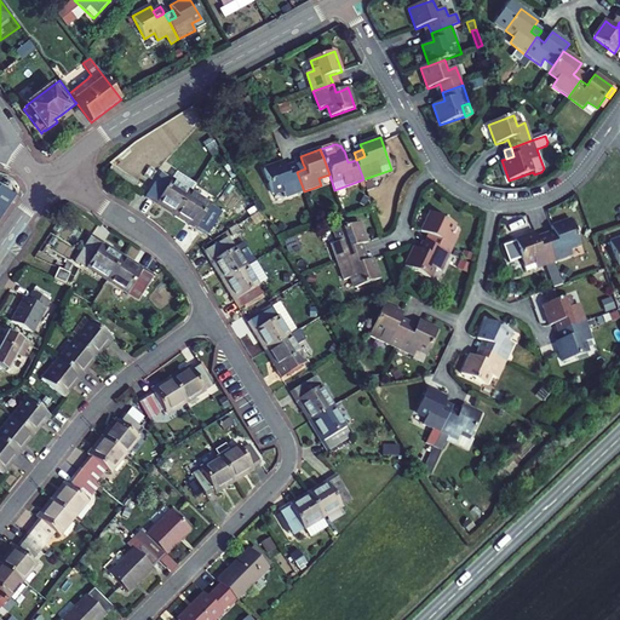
[(304,191),(297,172),(288,174),(286,167),(283,162),(264,170),(273,194),(283,190),(286,199),(304,191)]
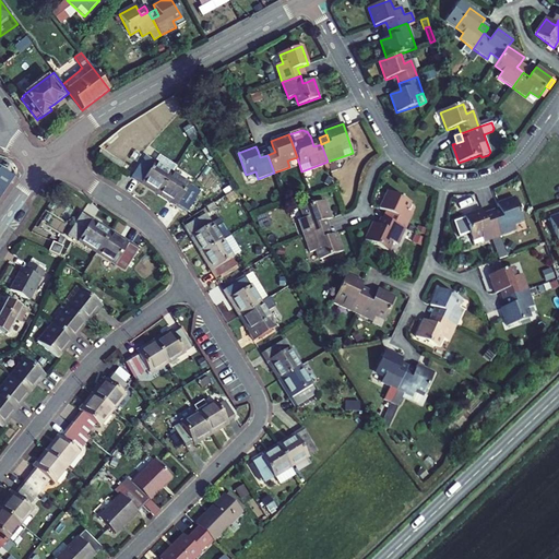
[(268,155),(266,151),(265,149),(258,151),(260,157),(268,155)]
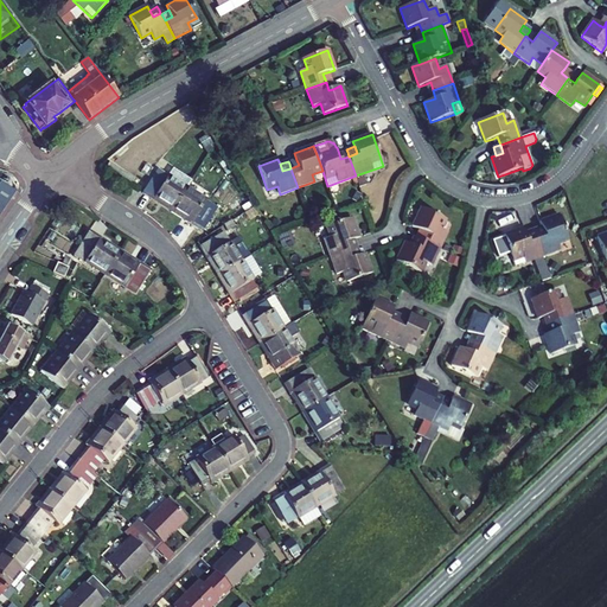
[(161,203),(173,210),(186,189),(191,181),(173,171),(170,178),(158,170),(142,195),(159,205),(161,203)]
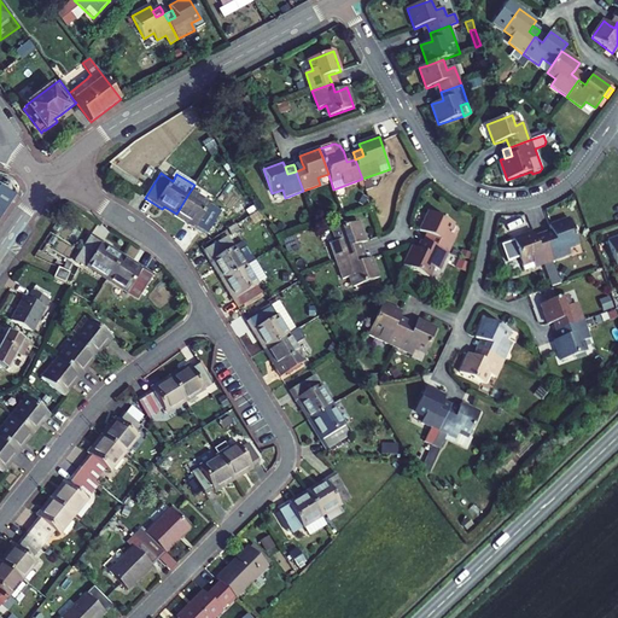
[(0,219),(16,196),(1,186),(0,186),(0,219)]
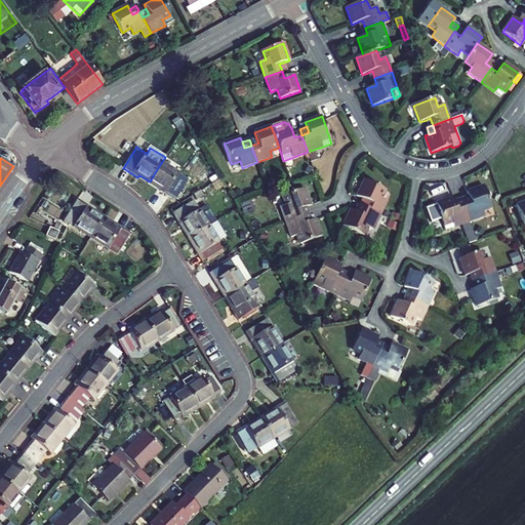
[(159,191),(174,200),(188,179),(161,163),(150,182),(160,189),(159,191)]
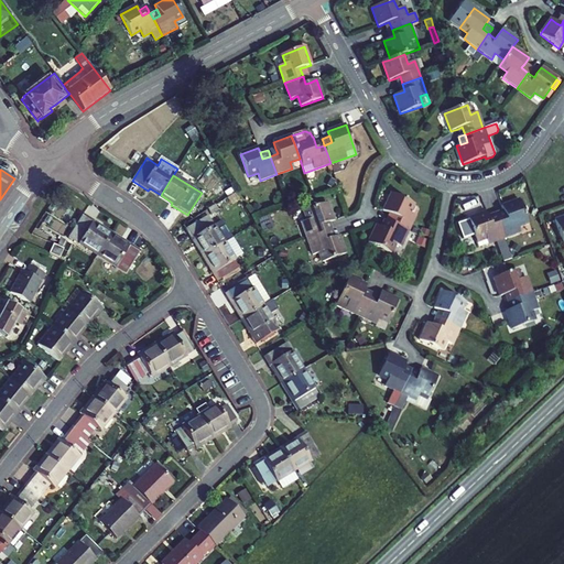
[(161,195),(150,188),(148,191),(159,198),(161,195)]
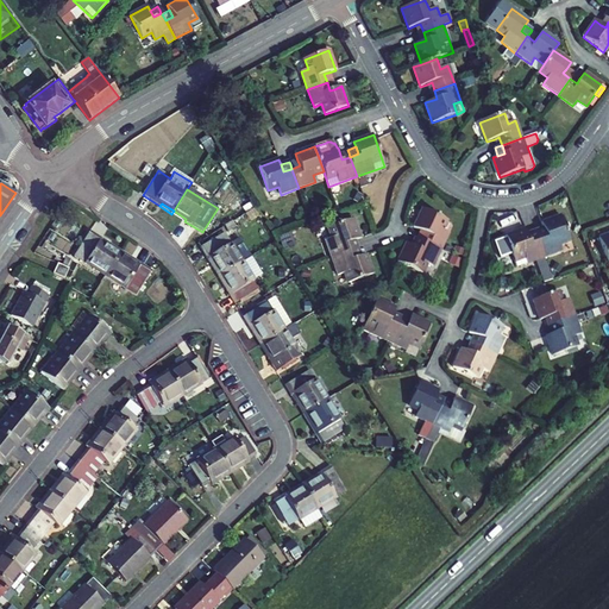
[(421,242),(440,250),(449,233),(441,230),(446,220),(422,209),(414,227),(420,231),(425,233),(421,242)]
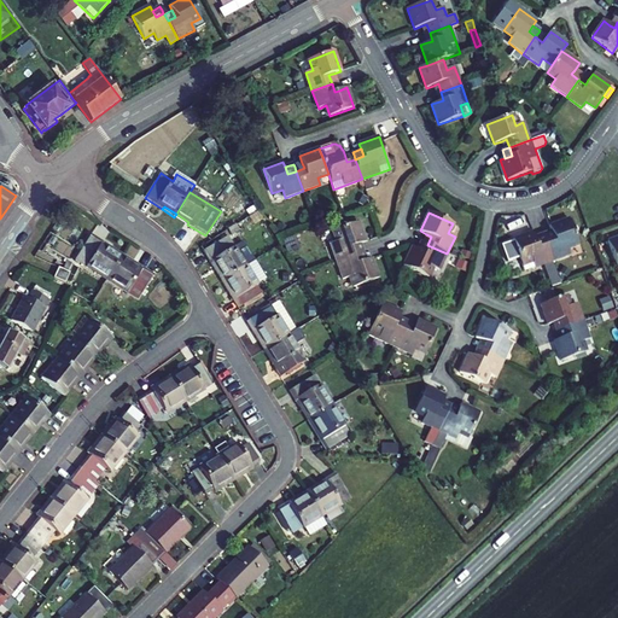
[(188,222),(176,214),(174,217),(187,225),(188,222)]
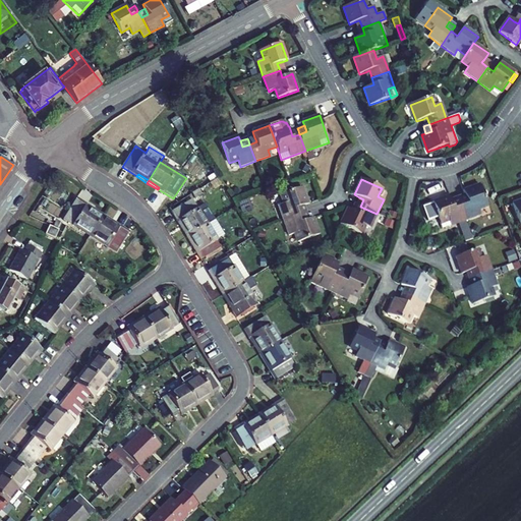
[(466,220),(480,215),(478,209),(487,206),(479,184),(463,190),(465,195),(467,200),(460,204),(466,220)]
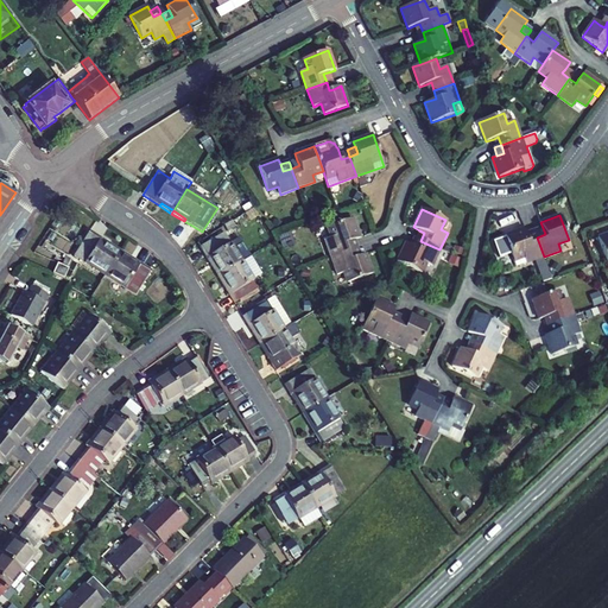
[(331,258),(350,251),(347,242),(354,240),(360,239),(353,219),(328,228),(331,239),(324,241),(331,258)]
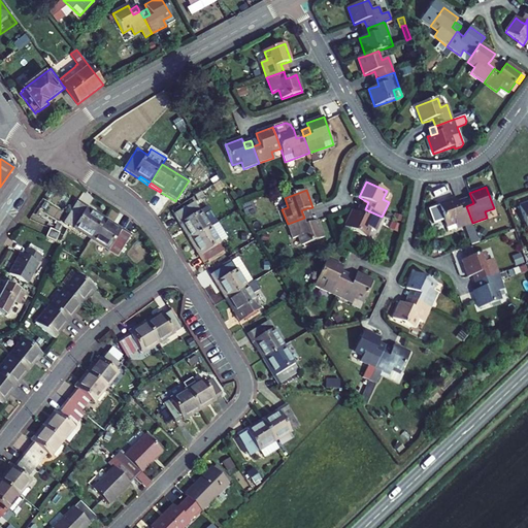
[(455,198),(438,204),(446,226),(455,223),(457,229),(472,223),(466,206),(459,208),(457,203),(455,198)]
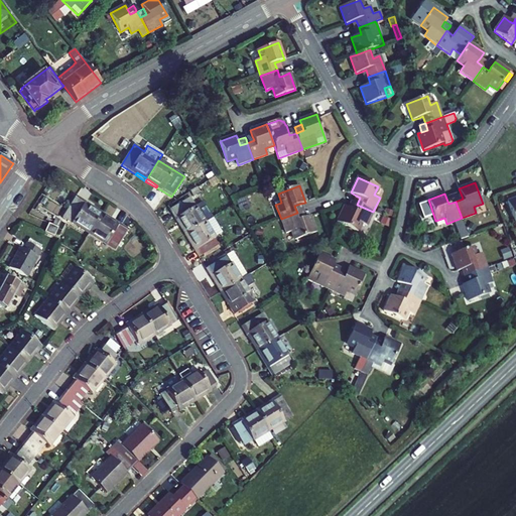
[(454,196),(456,202),(463,199),(461,194),(454,196)]
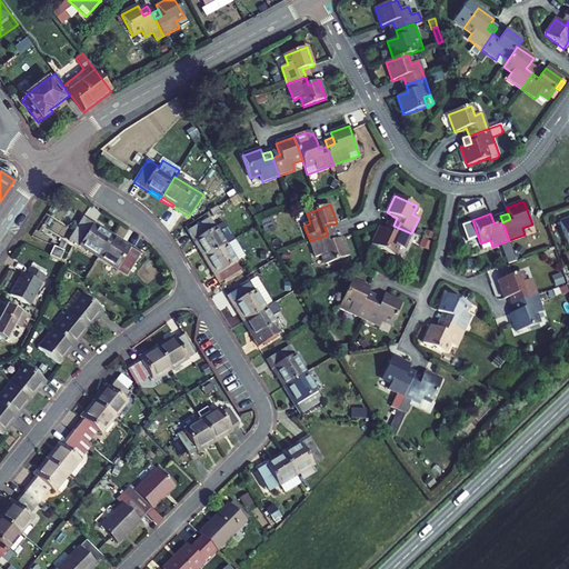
[(495,225),(502,222),(500,216),(492,219),(495,225)]
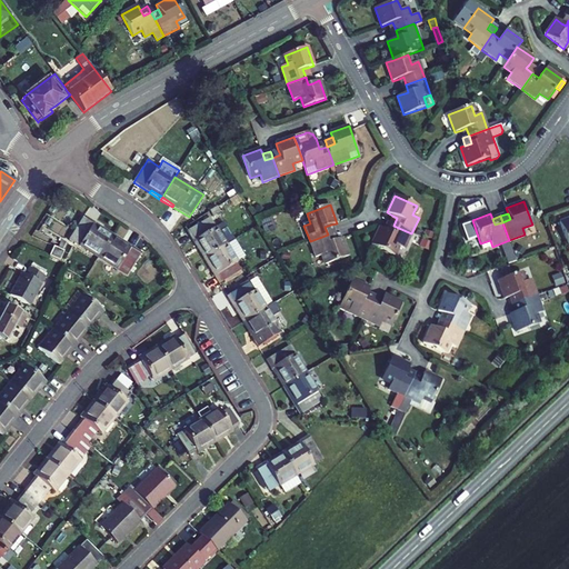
[(69,239),(72,241),(77,243),(99,258),(111,238),(100,230),(102,228),(83,217),(69,239)]
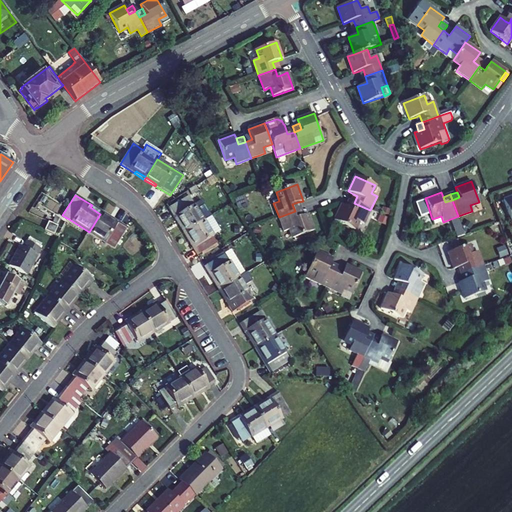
[(511,196),(503,200),(511,224),(511,196)]
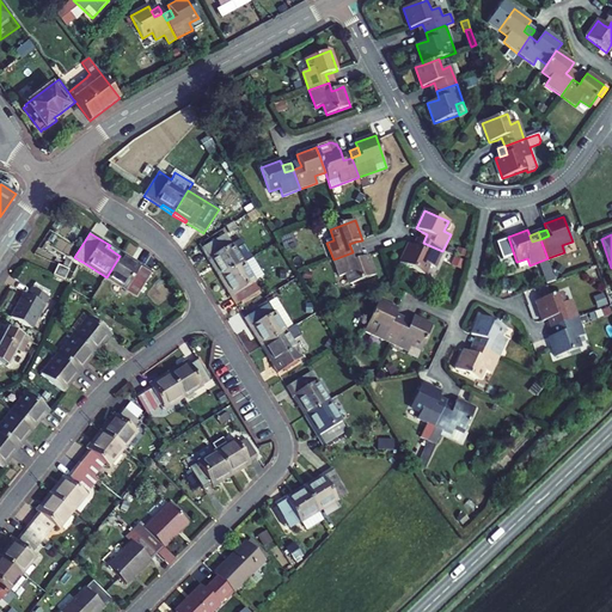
[(226,236),(202,251),(212,267),(214,265),(221,277),(244,264),(238,255),(244,250),(239,242),(232,245),(226,236)]
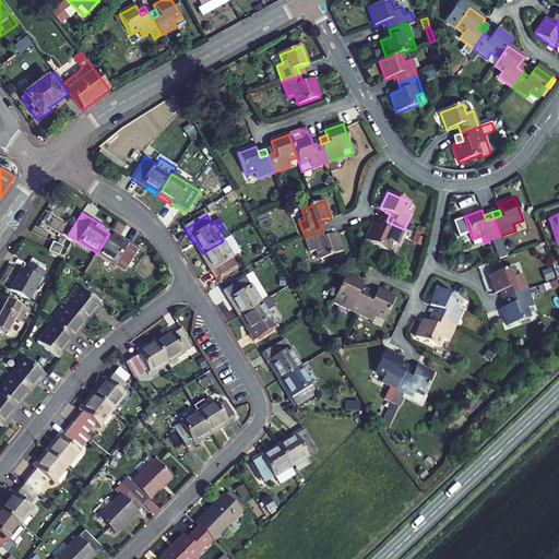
[(381,218),(378,226),(383,228),(387,222),(383,219),(381,218)]
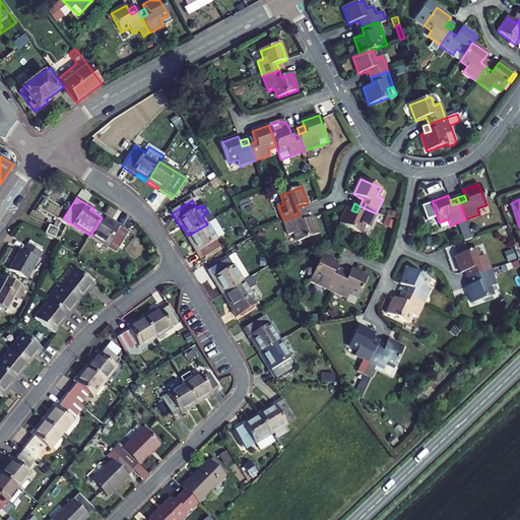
[(306,212),(303,205),(297,207),(300,214),(306,212)]
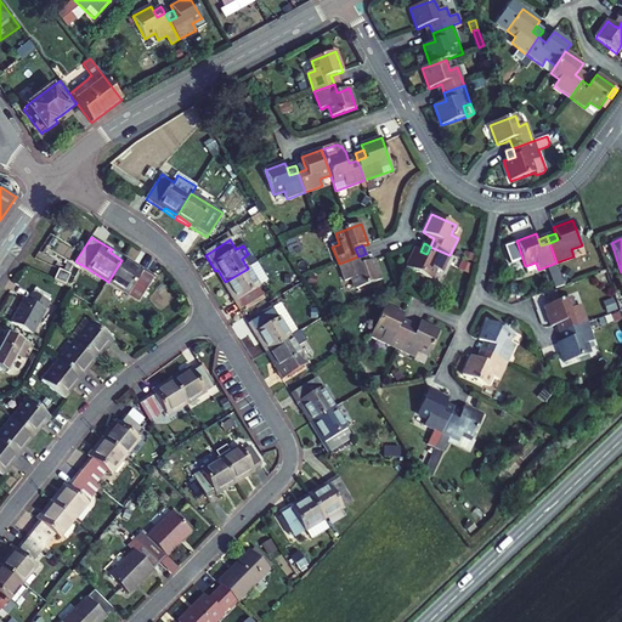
[(406,269),(430,280),(435,269),(442,272),(450,255),(430,247),(427,254),(420,252),(416,249),(406,269)]
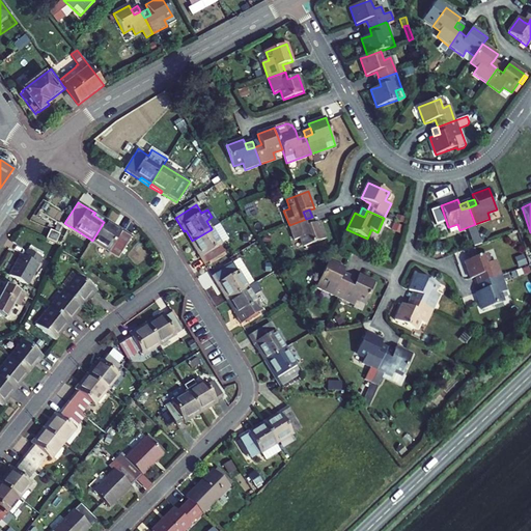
[(93,215),(104,222),(106,220),(95,213),(93,215)]
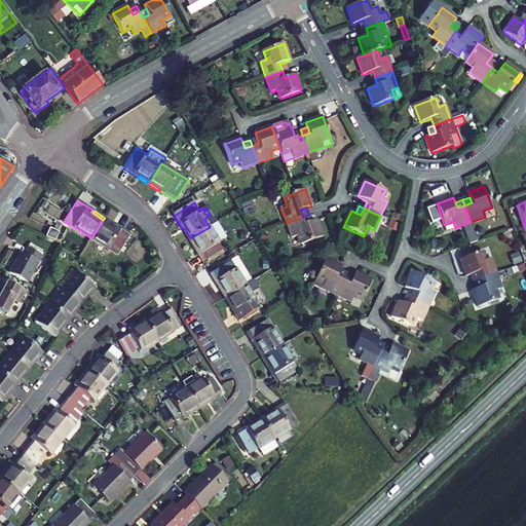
[(311,222),(309,215),(303,217),(305,224),(311,222)]
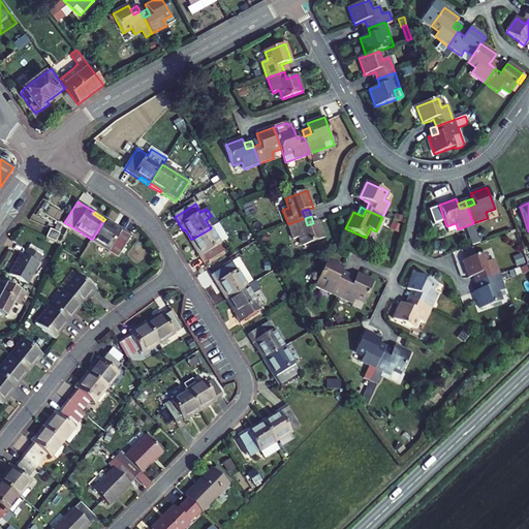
[(293,250),(324,239),(318,222),(313,223),(307,225),(305,218),(288,224),(293,240),(290,241),(293,250)]
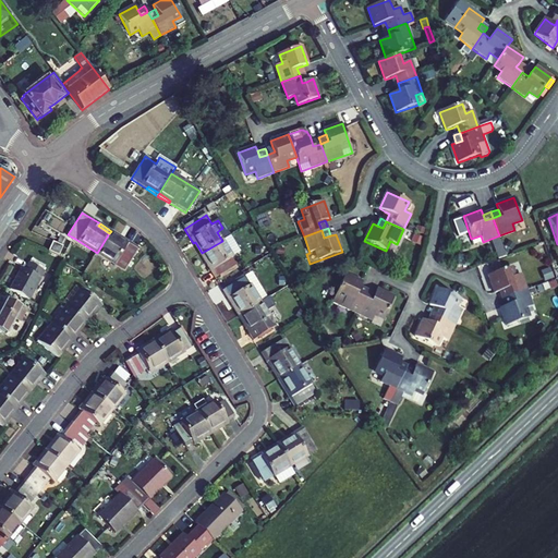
[(109,233),(121,240),(122,238),(111,231),(109,233)]
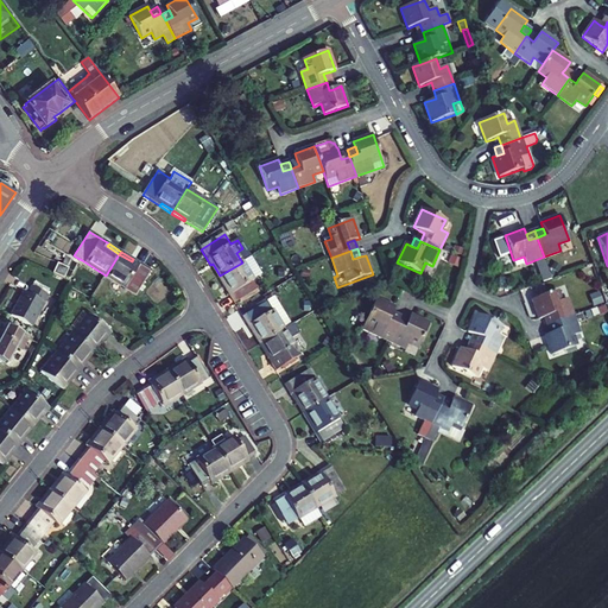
[(132,261),(119,254),(106,276),(135,295),(144,283),(151,271),(133,259),(132,261)]
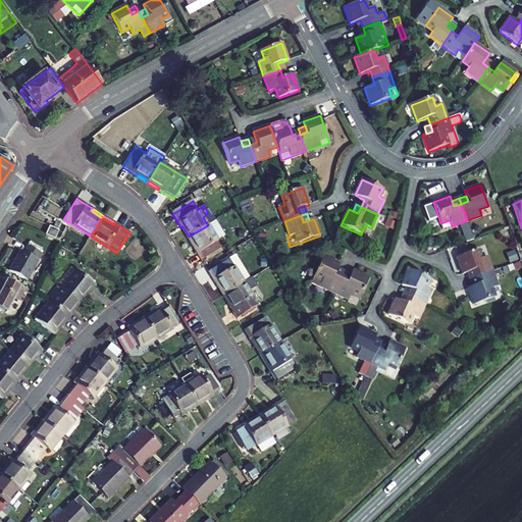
[(450,220),(440,223),(444,229),(452,226),(450,220)]
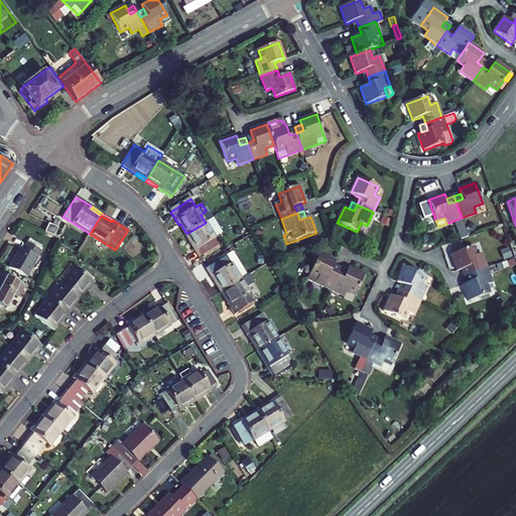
[(212,219),(207,222),(210,227),(215,224),(212,219)]
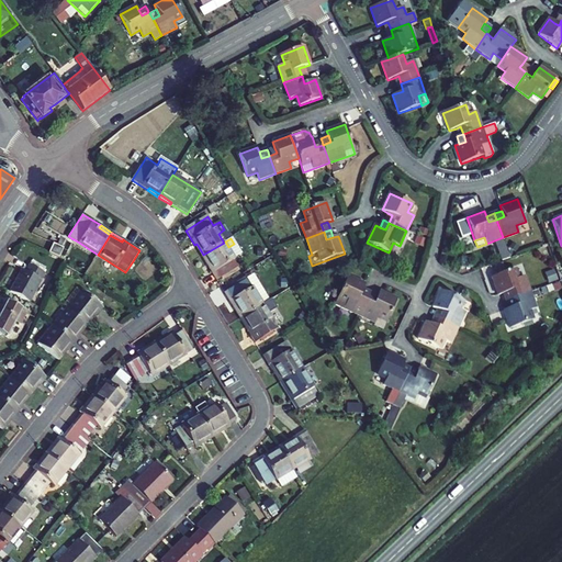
[(235,259),(224,243),(203,255),(210,266),(209,267),(216,280),(222,278),(237,268),(233,260),(235,259)]
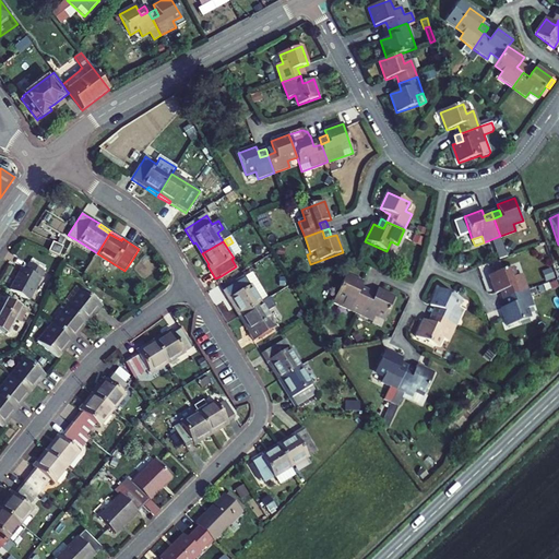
[(59,258),(62,247),(61,247),(57,245),(52,242),(48,253),(59,258)]
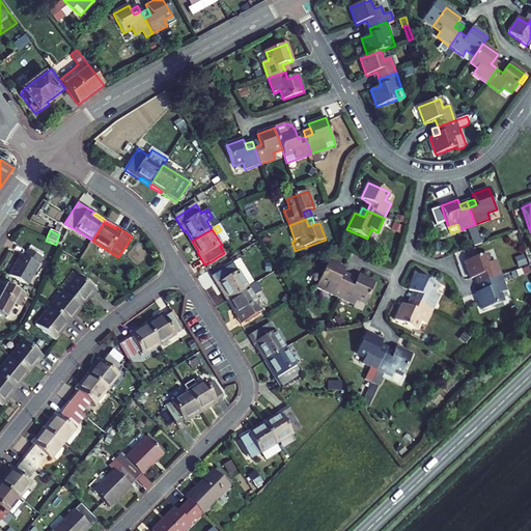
[(192,241),(186,230),(184,231),(190,242),(192,241)]
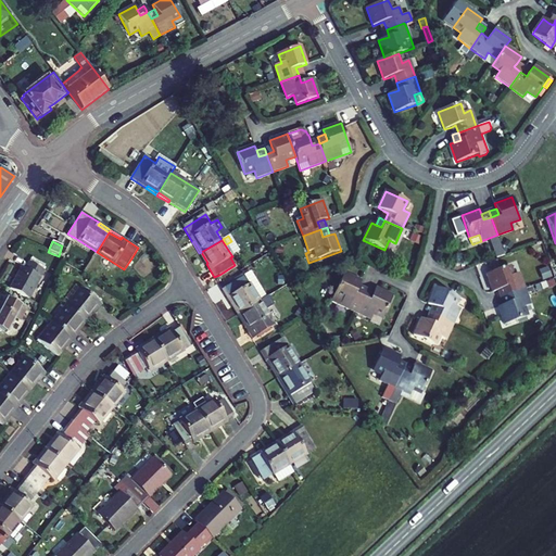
[(138,248),(131,258),(134,260),(140,249),(138,248)]
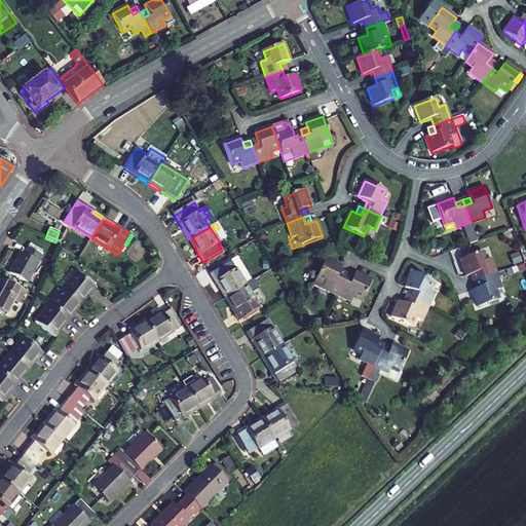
[(188,239),(195,250),(196,249),(190,238),(188,239)]
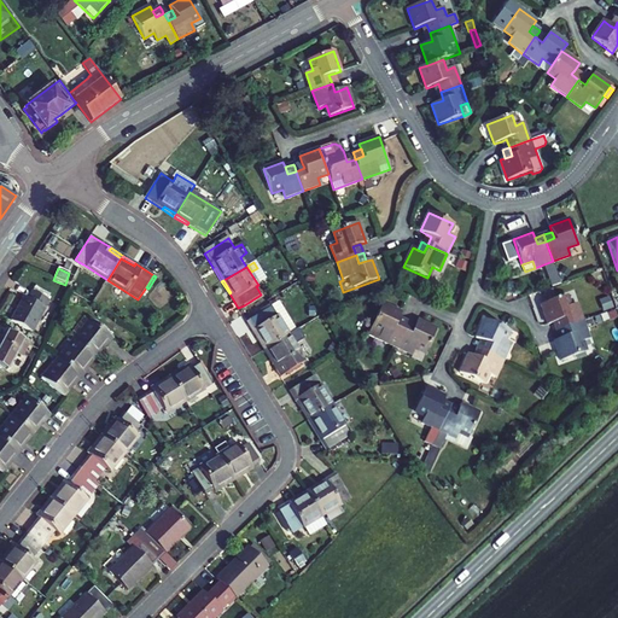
[(146,287),(138,299),(140,302),(149,289),(146,287)]
